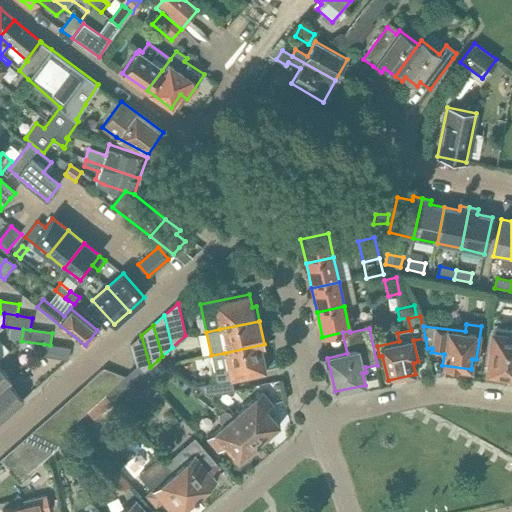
[(487,371),(511,374),(511,336),(492,334),(487,371)]
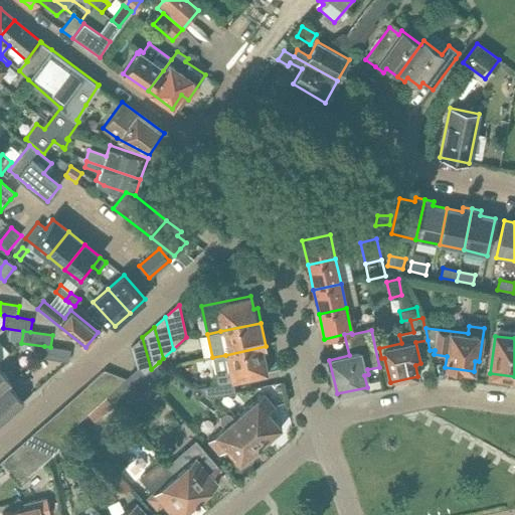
[(132,347),(138,368),(144,375),(151,369),(142,337),(131,347),(132,347)]
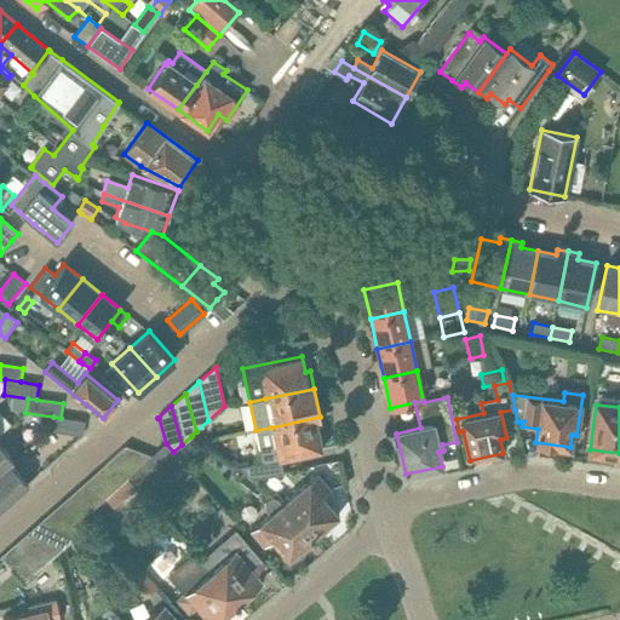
[(85,422),(61,418),(53,417),(51,431),(82,436),(85,422)]
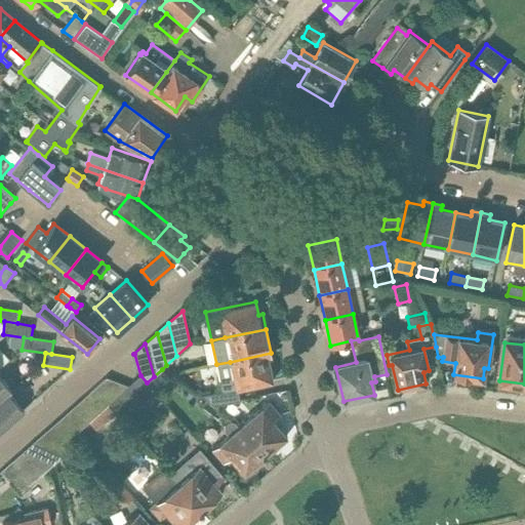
[(230,362),(216,364),(223,392),(201,396),(216,406),(240,401),(237,389),(253,386),(273,381),(270,368),(274,367),(271,353),(230,362)]
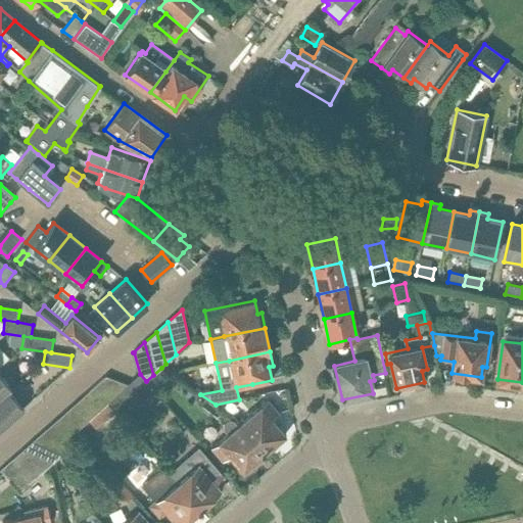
[(153,375),(146,381),(154,391),(170,378),(161,368),(153,375)]
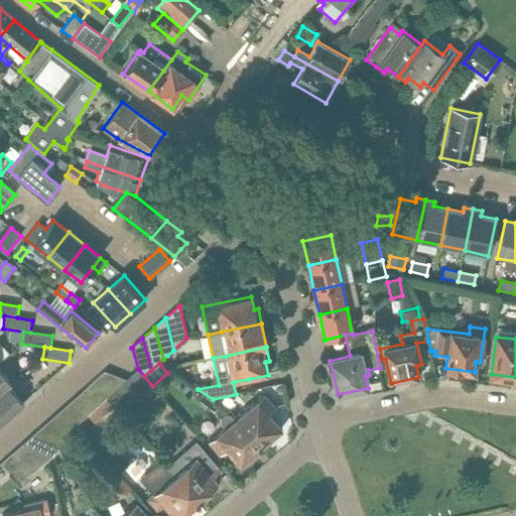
[(138,369),(126,380),(108,397),(118,408),(136,393),(141,399),(154,388),(152,386),(144,376),(138,369)]
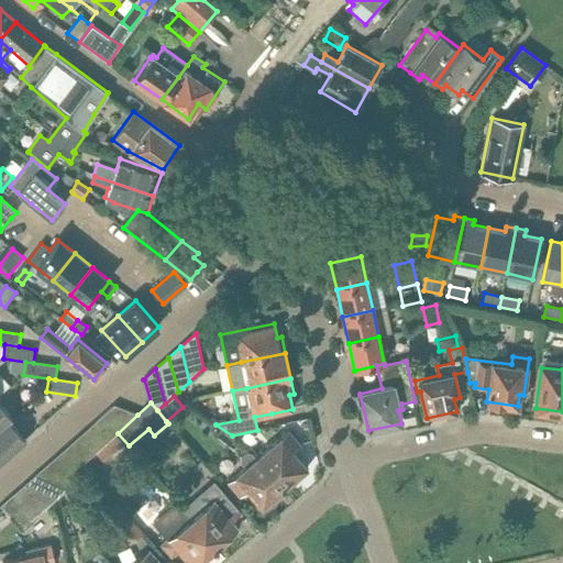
[(114,405),(91,424),(116,434),(118,433),(138,415),(114,405)]
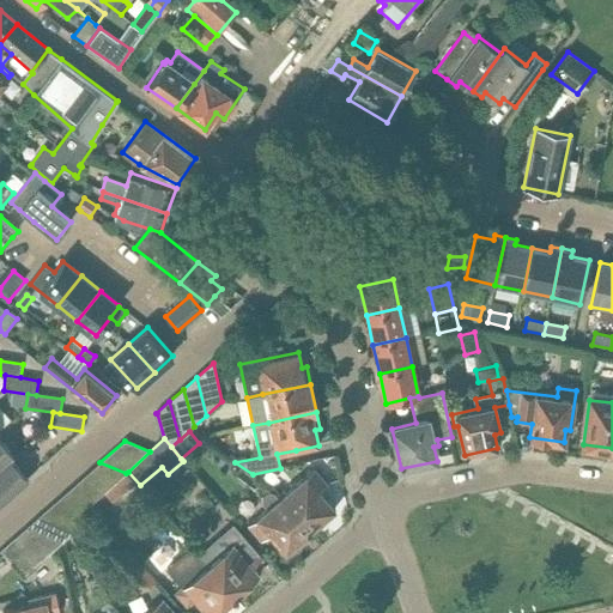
[(0,465),(8,457),(11,456),(0,442),(0,465)]
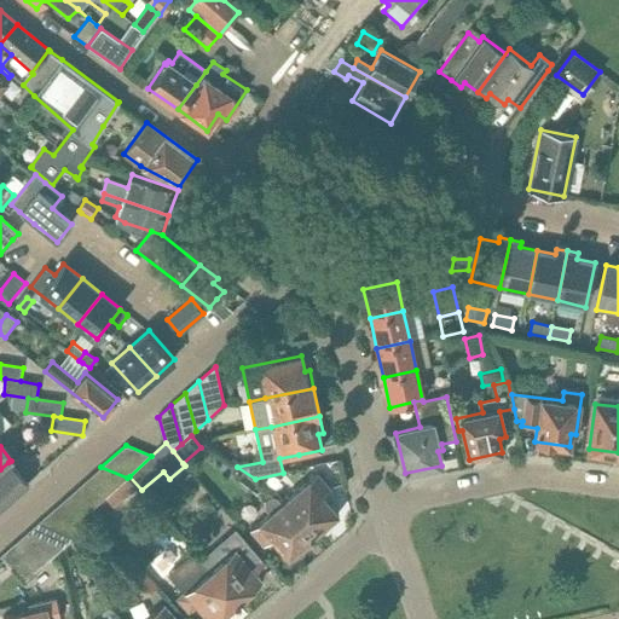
[(9,462),(0,469),(0,508),(28,484),(9,462)]
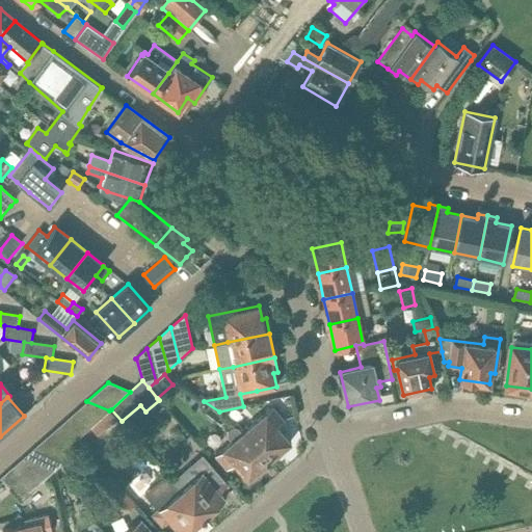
[(86,401),(75,411),(98,421),(109,410),(86,401)]
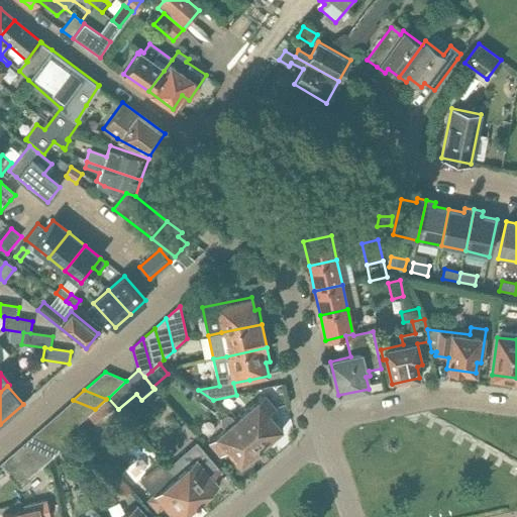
[(265,395),(235,420),(261,448),(283,429),(269,413),(276,408),(265,395)]
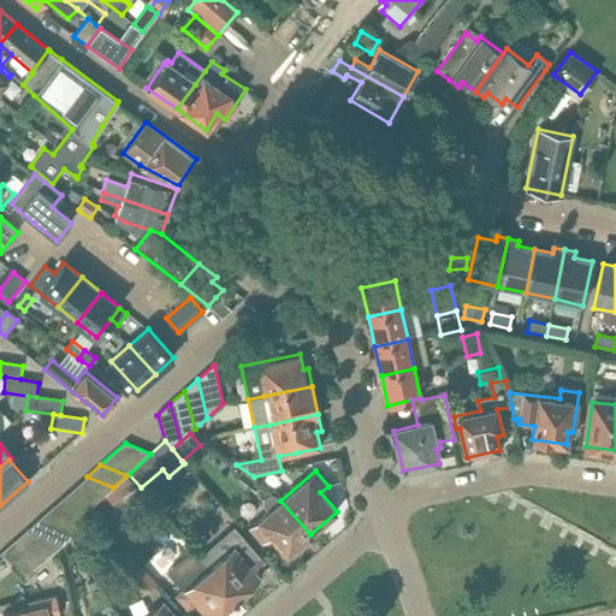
[(126,475),(113,487),(104,496),(113,505),(136,486),(128,475),(126,475)]
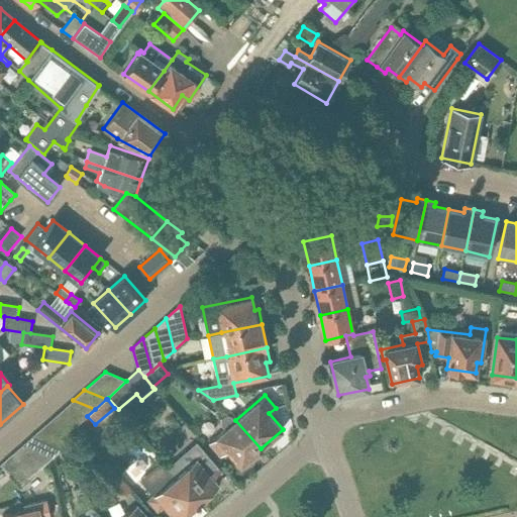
[(73,400),(63,409),(86,417),(87,416),(95,409),(73,400)]
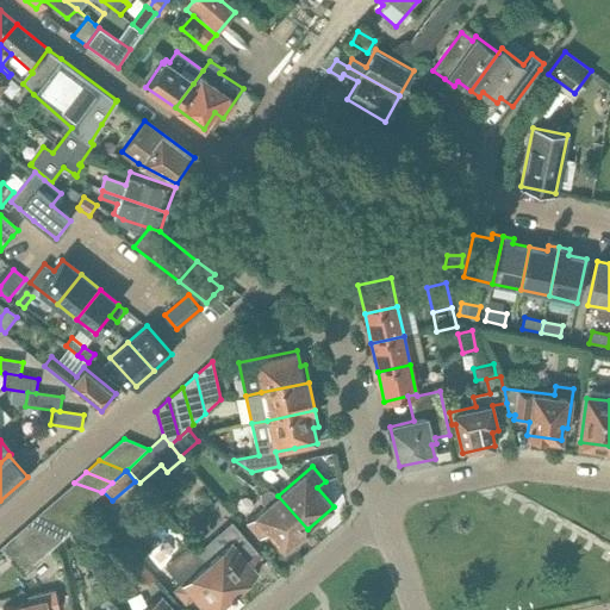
[(74,483),(62,493),(89,503),(101,492),(74,483)]
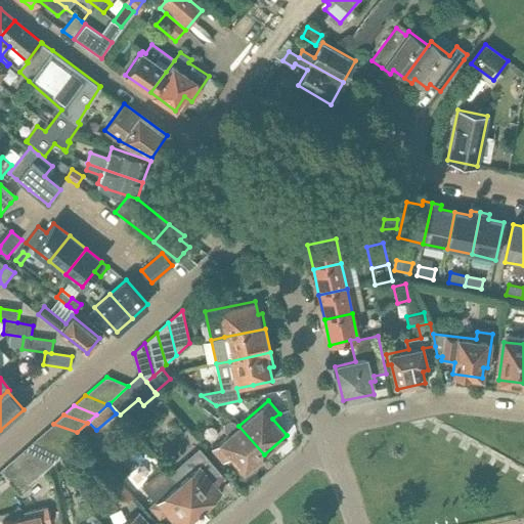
[(264,454),(238,426),(234,421),(229,420),(223,426),(224,431),(227,435),(212,448),(223,462),(229,456),(244,473),(264,454)]
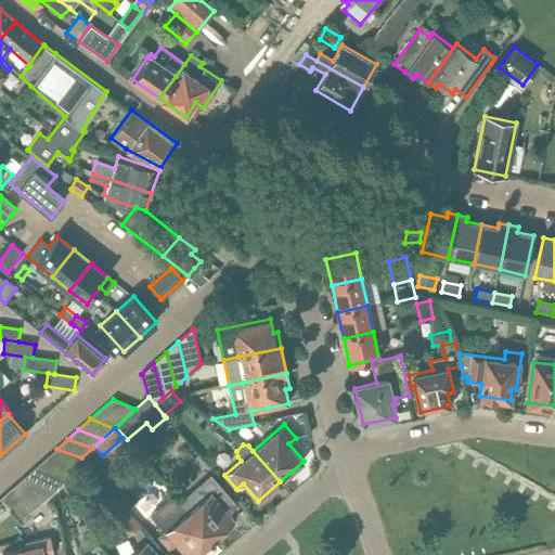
[(56,449),(46,459),(79,470),(87,464),(81,457),(56,449)]
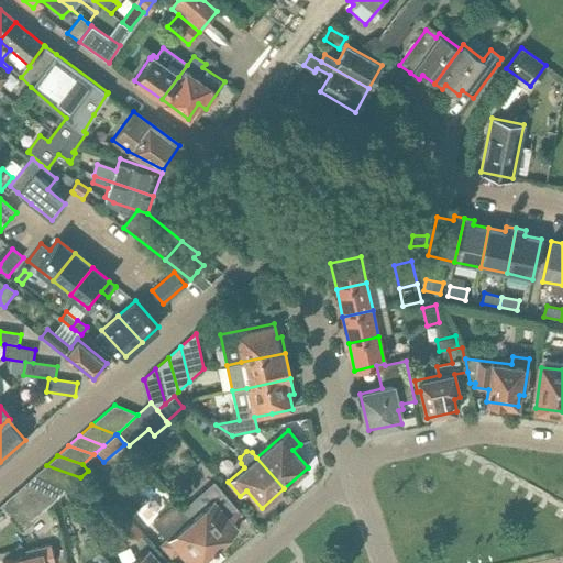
[(46,465),(33,476),(68,487),(80,477),(46,465)]
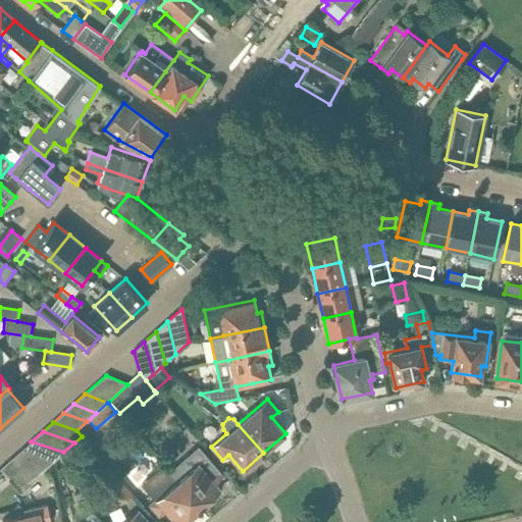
[(31,441),(20,451),(54,461),(63,452),(31,441)]
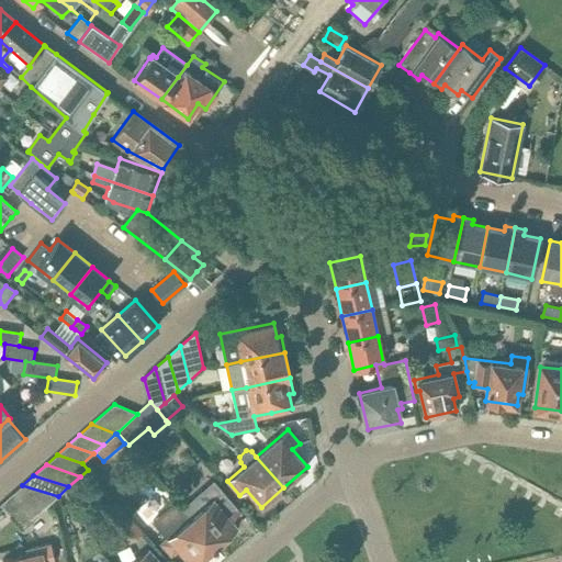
[(190,517),(189,517),(217,549),(231,539),(227,536),(238,527),(232,519),(239,513),(213,481),(181,508),(190,517)]
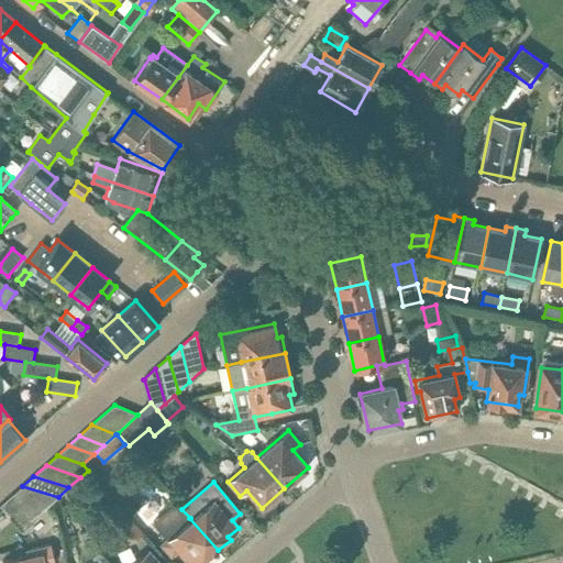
[(22,486),(11,497),(46,508),(58,497),(22,486)]
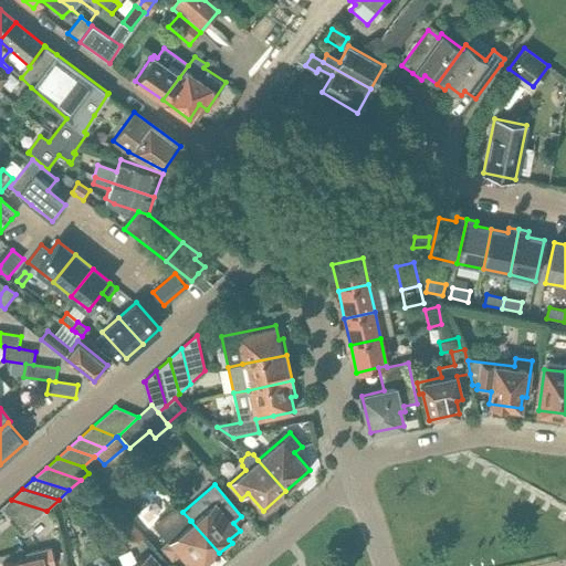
[(46,511),(11,500),(0,509),(22,533),(46,511)]
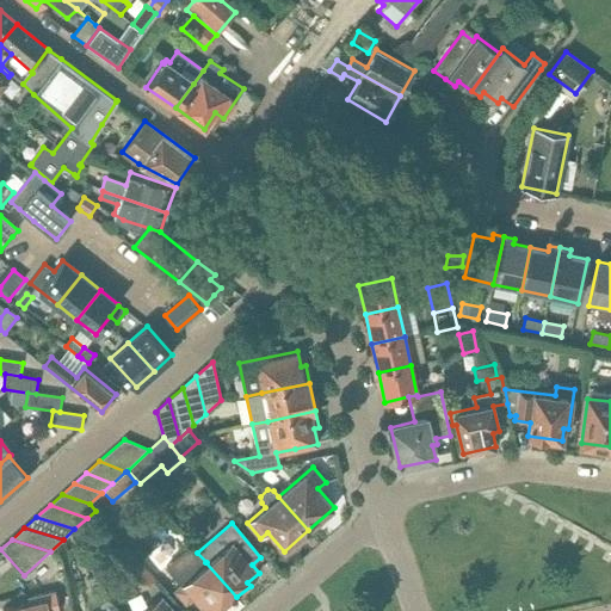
[(127,573),(141,591),(154,580),(140,562),(127,573)]
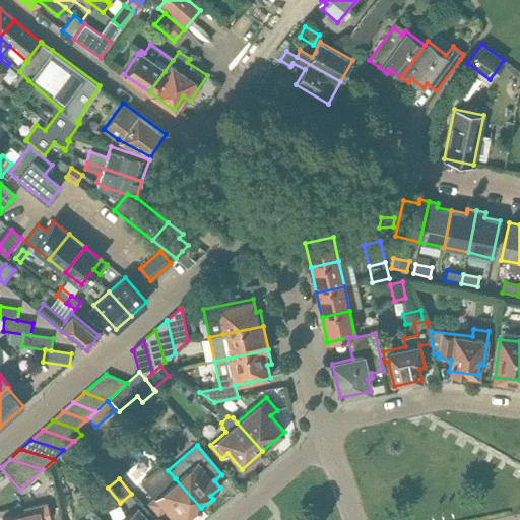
[(201,508),(175,478),(148,503),(158,515),(165,509),(174,519),(182,519),(188,516),(190,518),(201,508)]
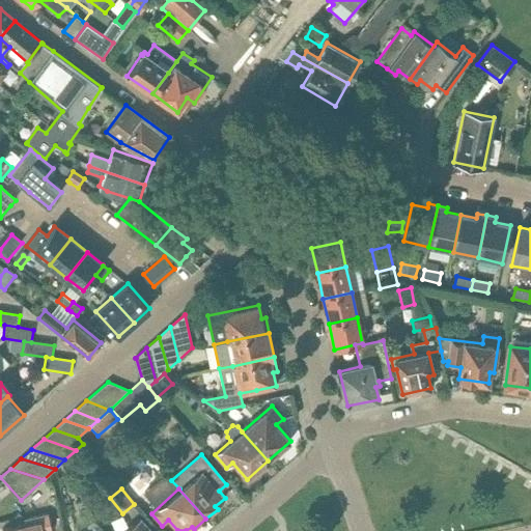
[(47,530),(54,530),(50,513),(24,519),(25,524),(2,529),(2,530),(47,530)]
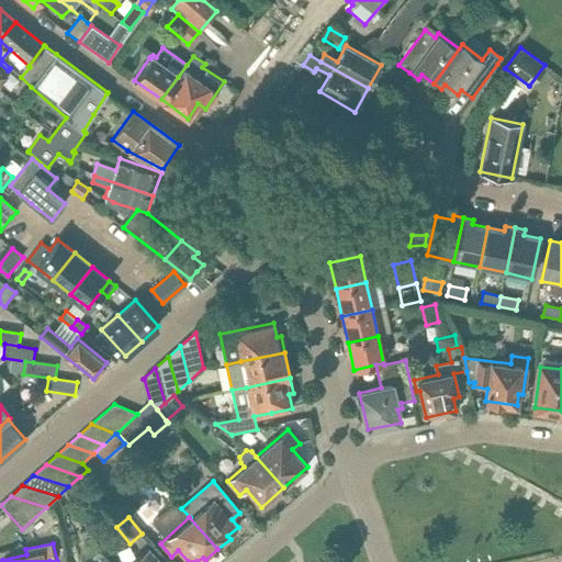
[(159,561),(149,550),(134,561),(159,561)]
